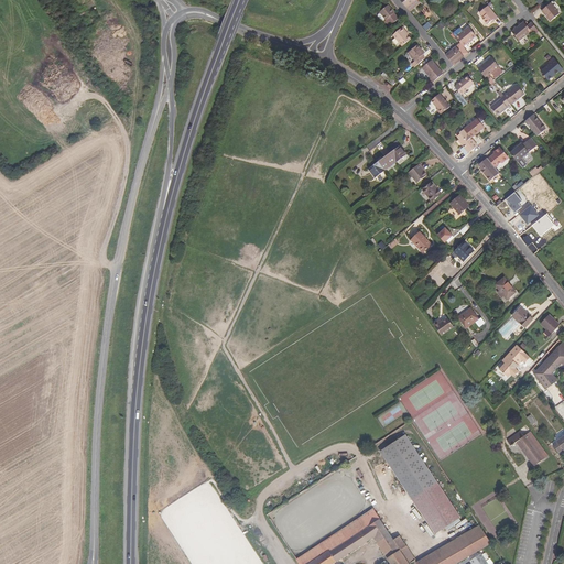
[(420,3),(419,0),(418,0),(400,0),(410,11),(420,3)]
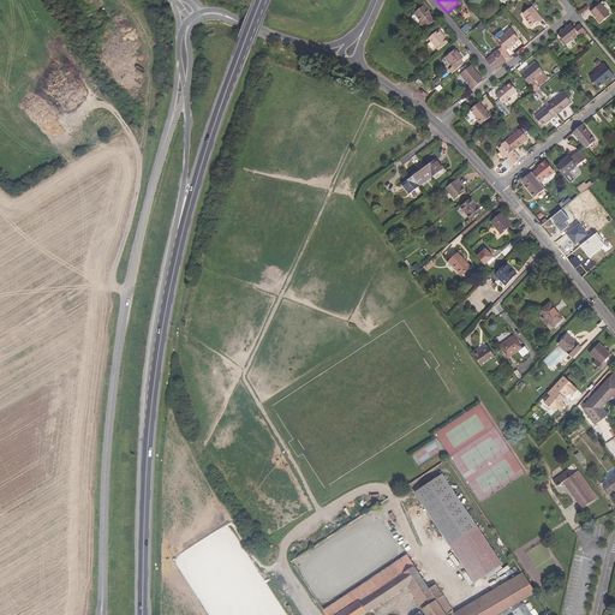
[(601,24),(610,15),(601,4),(591,12),(601,24)]
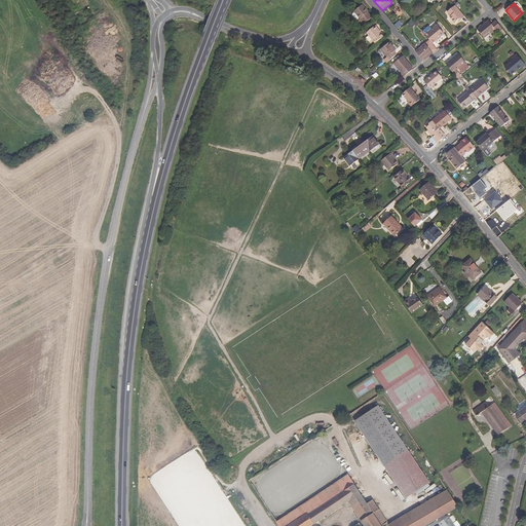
[(372,17),(368,12),(363,4),(353,11),(354,11),(359,17),(360,19),(359,20),(363,25),(372,17)]
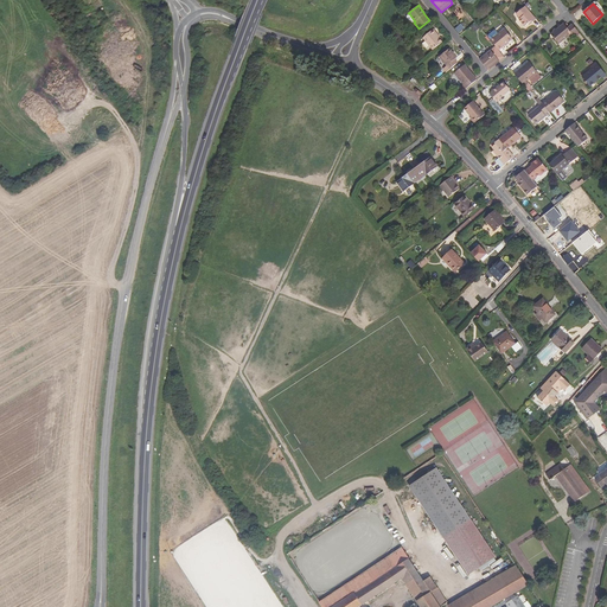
[(537,19),(525,6),(516,14),(521,18),(519,19),(525,26),(528,24),(532,20),(534,23),(537,19)]
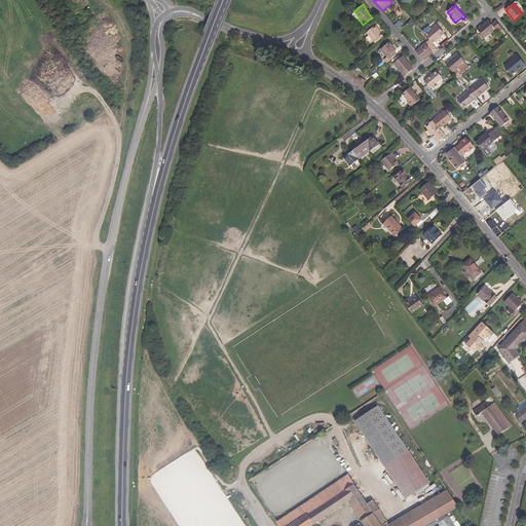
[(484,38),(495,29),(496,31),(501,27),(496,21),(492,25),(489,21),(478,30),(484,38)]
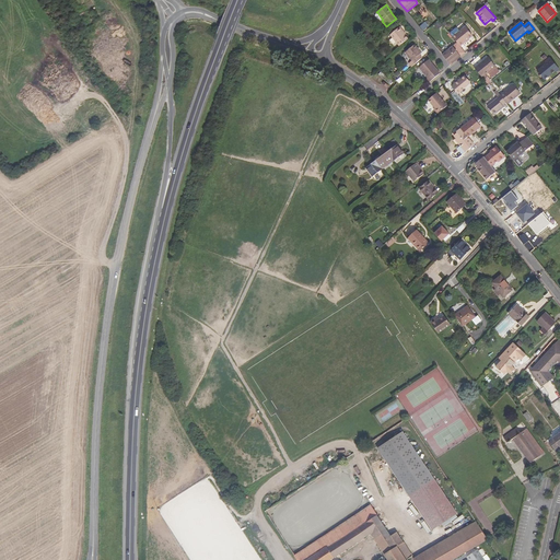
[(473,36),(465,26),(453,37),(457,43),(461,47),(473,36)]
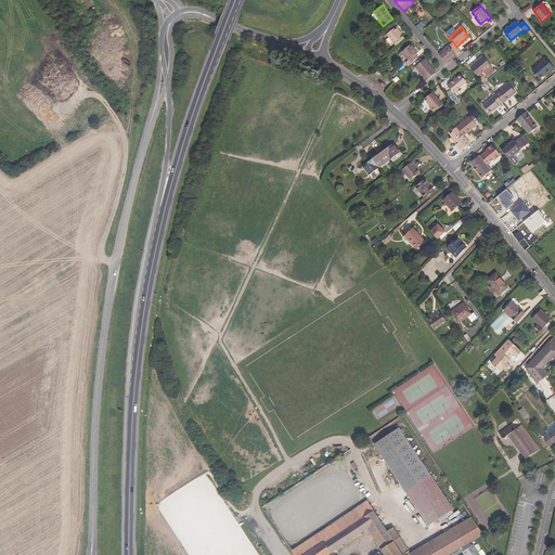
[(404,39),(401,35),(398,31),(399,30),(397,27),(387,35),(396,46),(404,39)]
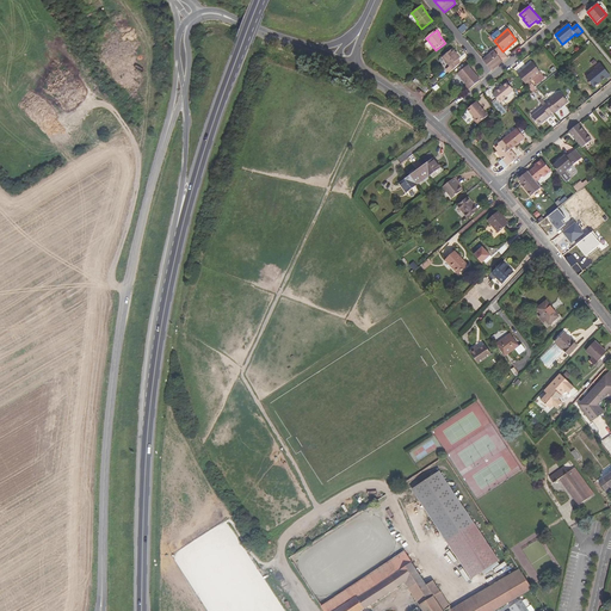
[(492,71),(507,57),(503,51),(499,47),(482,60),(492,71)]
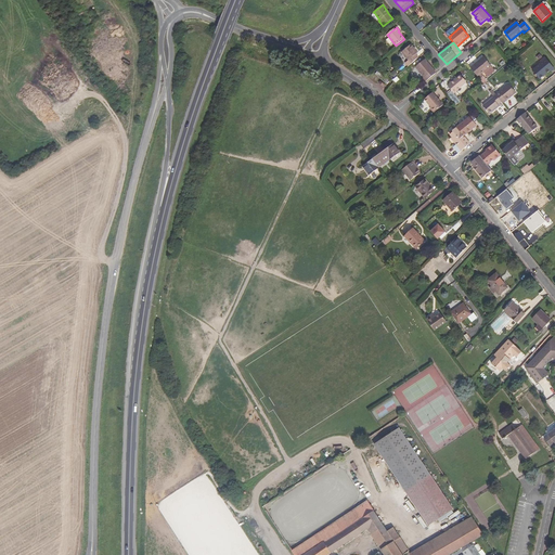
[(408,66),(418,57),(416,54),(418,53),(411,44),(401,52),(409,60),(409,61),(405,63),(408,66)]
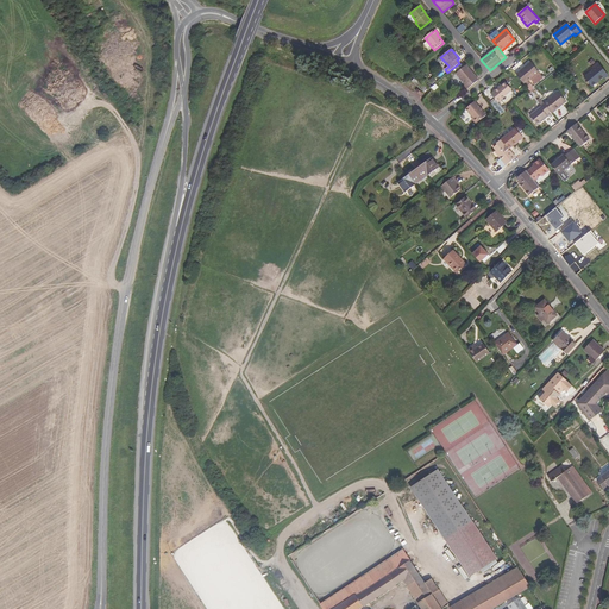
[(528,81),(539,73),(531,62),(516,74),(526,87),(531,83),(528,81)]
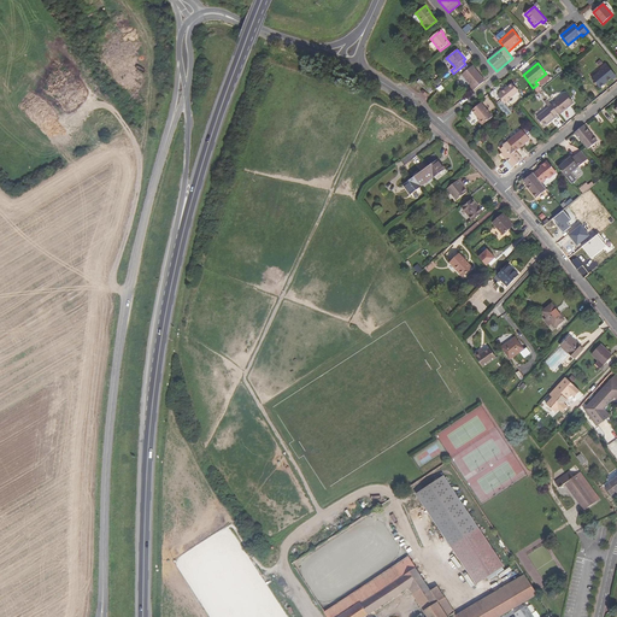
[(611,78),(612,81),(616,77),(605,63),(599,68),(601,70),(592,78),(599,88),(611,78)]
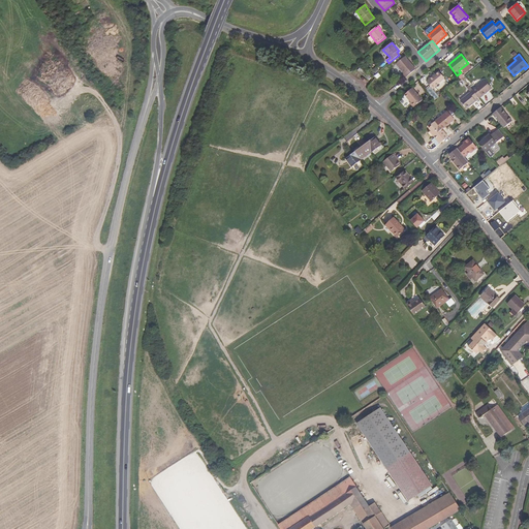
[(416,69),(405,56),(396,64),(404,73),(403,74),(405,78),(416,69)]
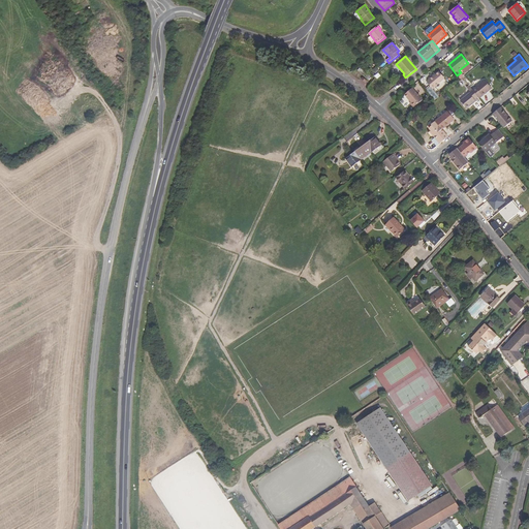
[(373,75),(362,66),(358,70),(369,81),(373,75)]
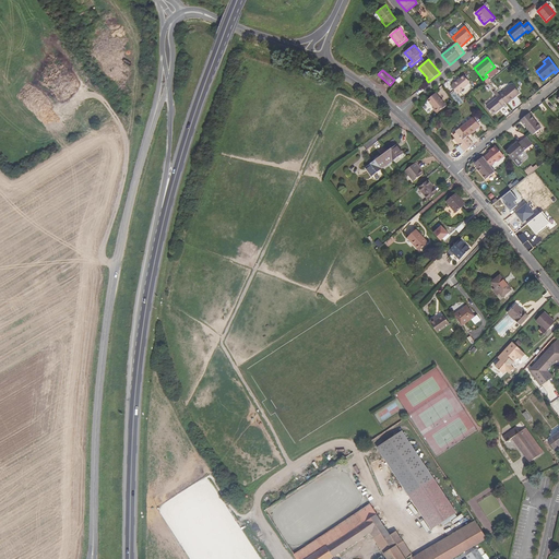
[(460,91),(470,83),(464,75),(460,79),(460,78),(453,83),(453,84),(451,86),(458,94),(460,92),(460,91)]
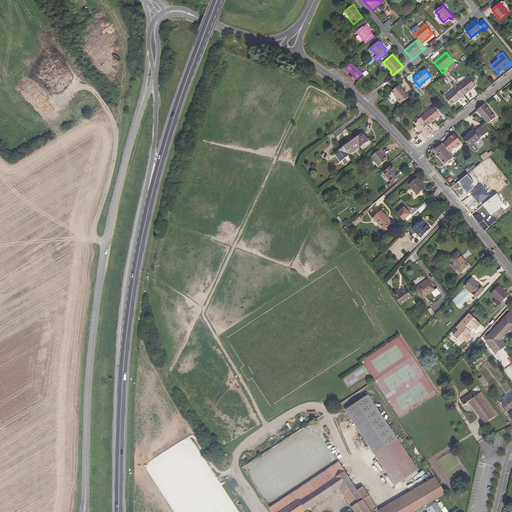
[(464,95),(476,85),(469,77),(460,85),(459,83),(456,85),(458,87),(463,94),(464,95)]
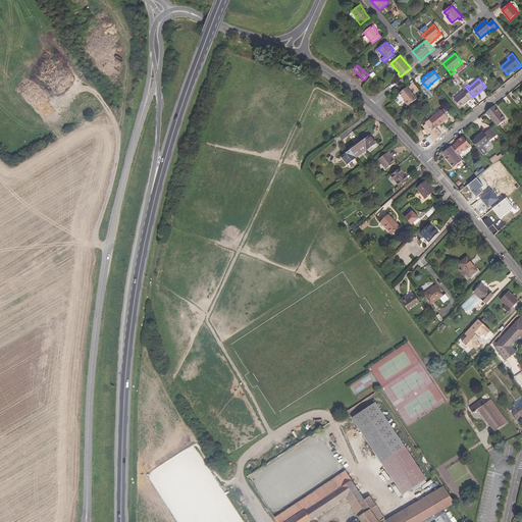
[(417,99),(407,87),(399,94),(406,101),(405,102),(408,106),(417,99)]
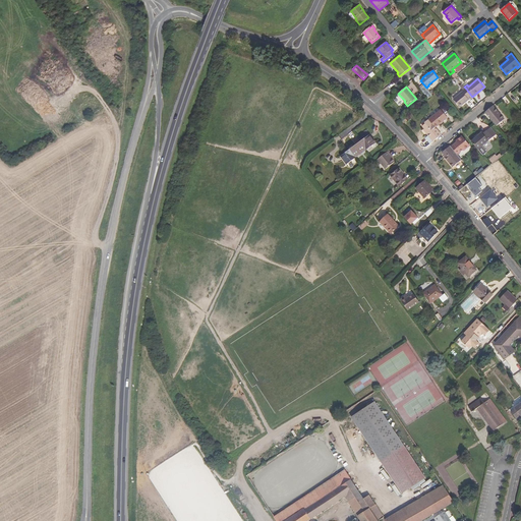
[(469,100),(468,99),(471,96),(466,89),(453,100),(459,107),(469,100)]
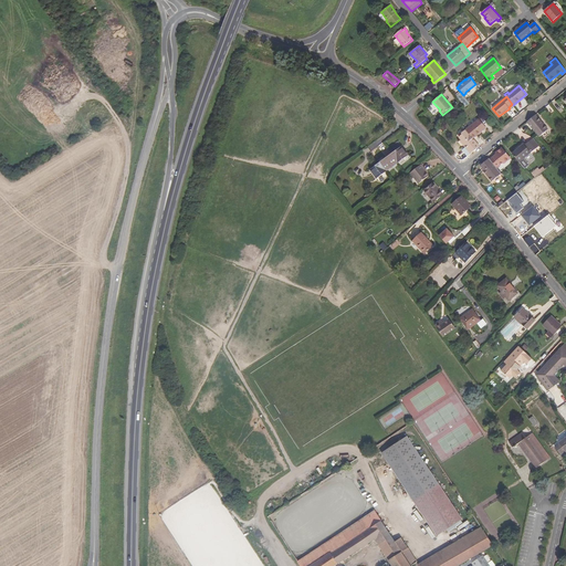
[(548,129),(536,115),(527,122),(540,137),(548,129)]
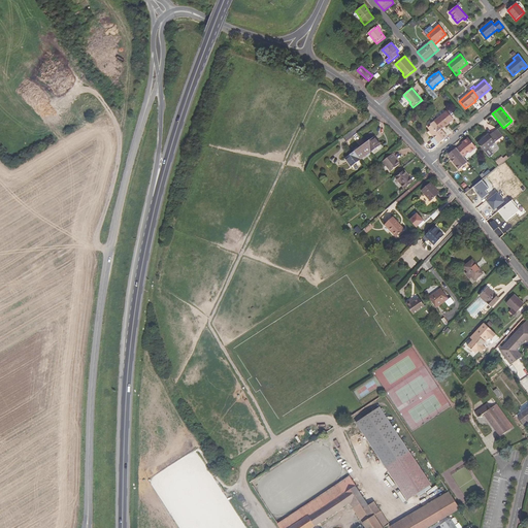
[(447,110),(434,122),(441,130),(454,120),(447,110)]
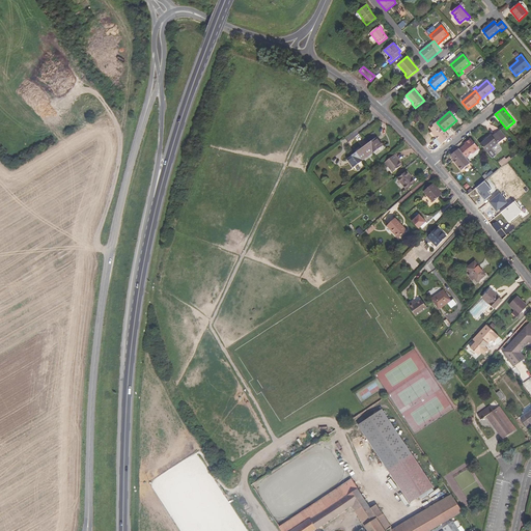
[(437,122),(437,121),(432,126),(434,127),(430,129),(432,132),(431,133),(442,144),(450,138),(444,131),(437,122)]
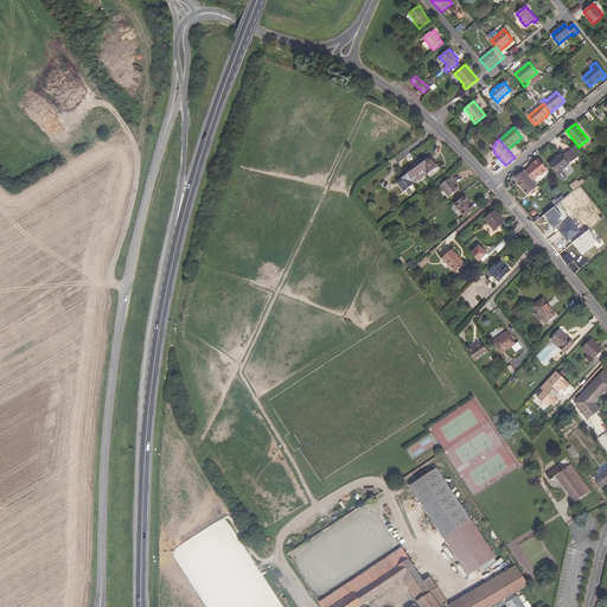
[(579,157),(572,148),(568,152),(574,160),(579,157)]
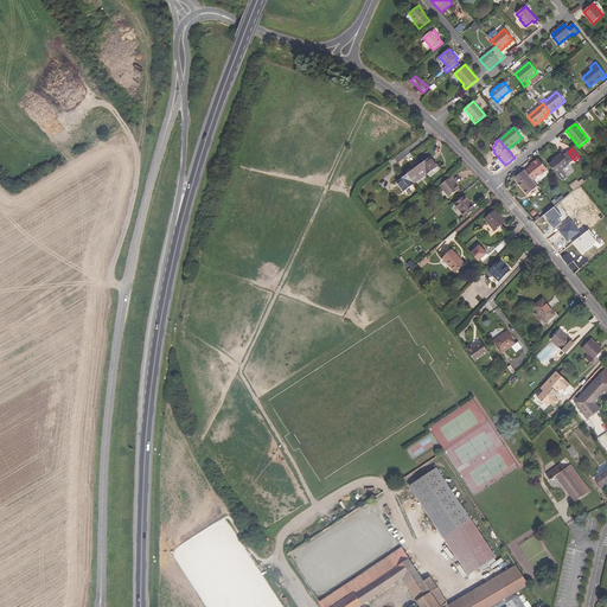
[(562,171),(574,160),(568,152),(563,155),(562,154),(549,165),(562,181),(567,177),(562,171)]
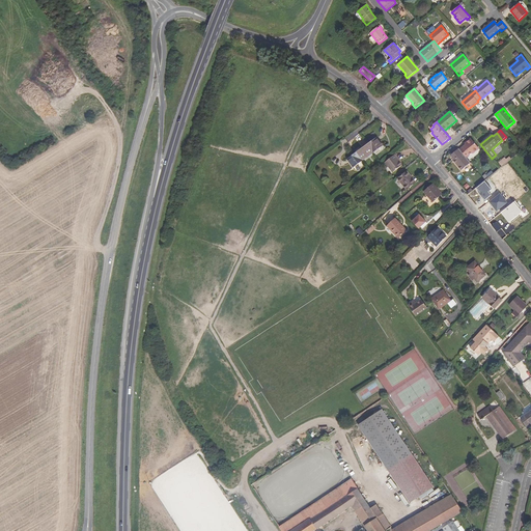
[(353,168),(383,146),(376,138),(346,160),(353,168)]
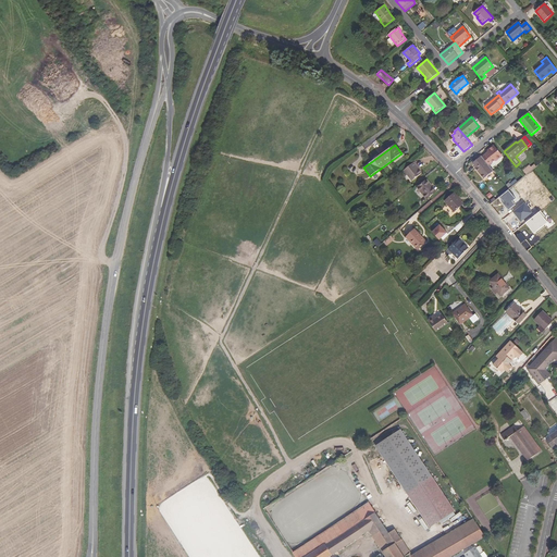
[(496,161),(503,156),(494,146),(487,151),(489,152),(482,157),(489,165),(495,160),(496,161)]
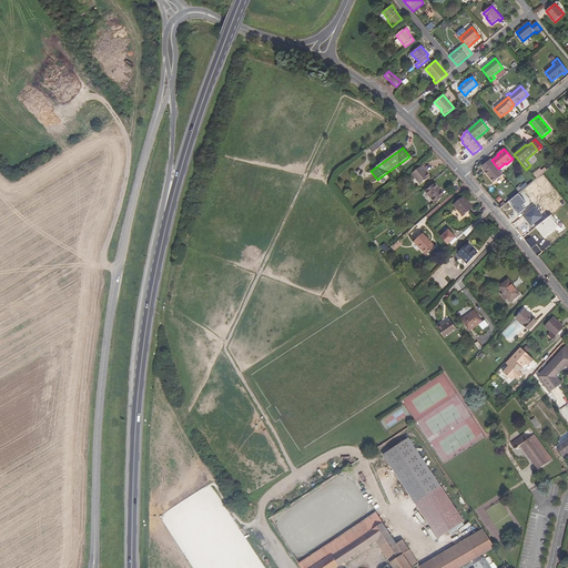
[(492,160),(490,159),(483,166),(485,170),(484,171),(493,183),(504,174),(498,169),(492,160)]
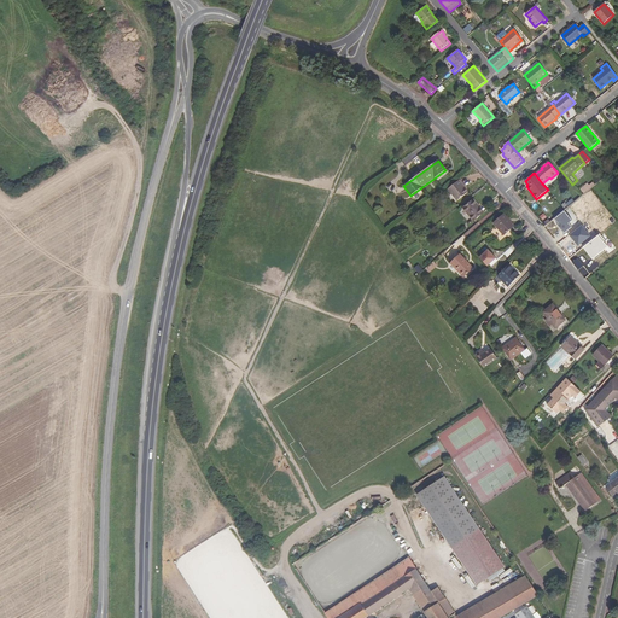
[(465,187),(464,186),(465,186),(460,180),(448,190),(456,200),(468,192),(465,187)]
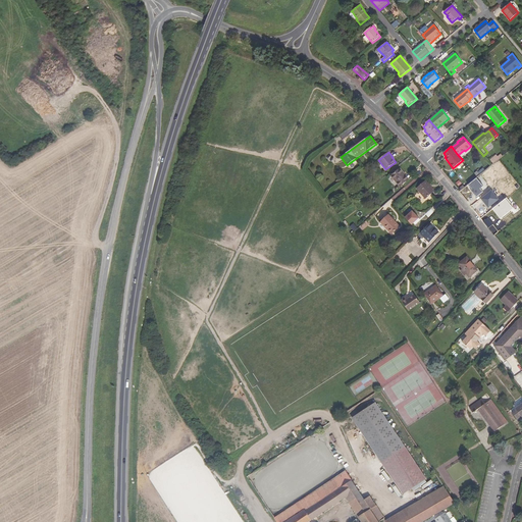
[(493,164),(503,156),(501,154),(498,157),(491,162),(493,164)]
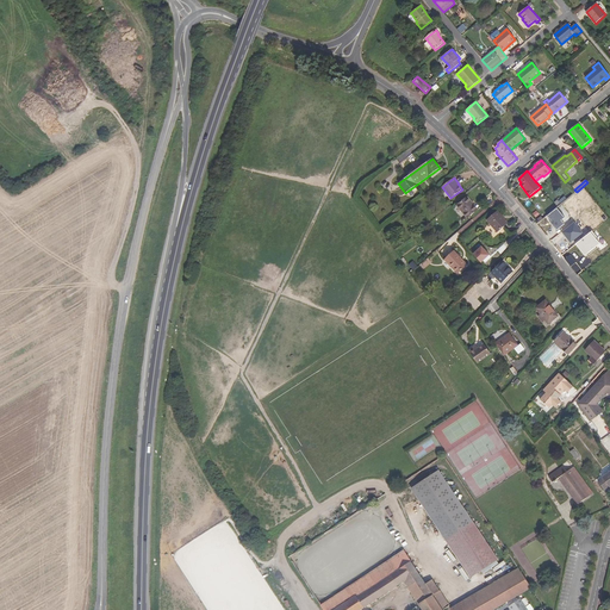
[(477,210),(471,203),(472,203),(467,197),(456,206),(467,218),(477,210)]
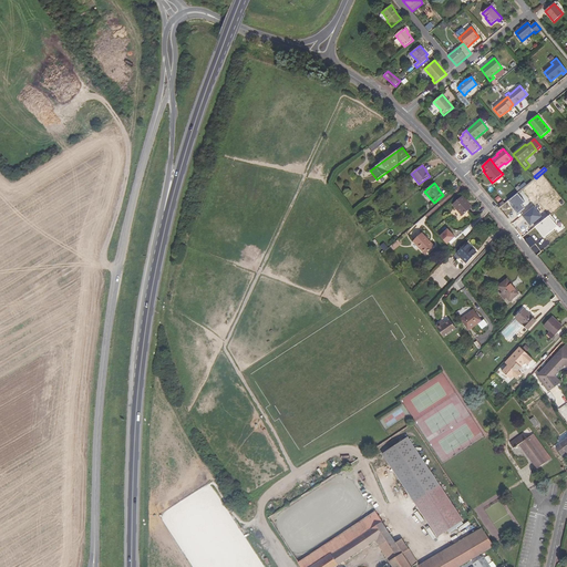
[(517,215),(525,208),(522,205),(525,203),(517,194),(508,200),(516,210),(515,210),(517,215)]
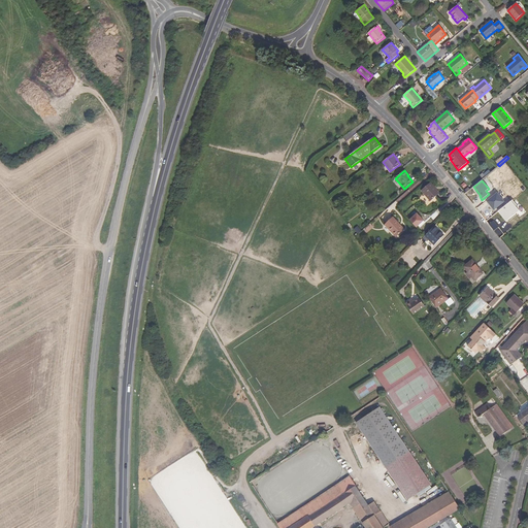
[(430,201),(439,193),(431,183),(421,191),(426,196),(430,201)]
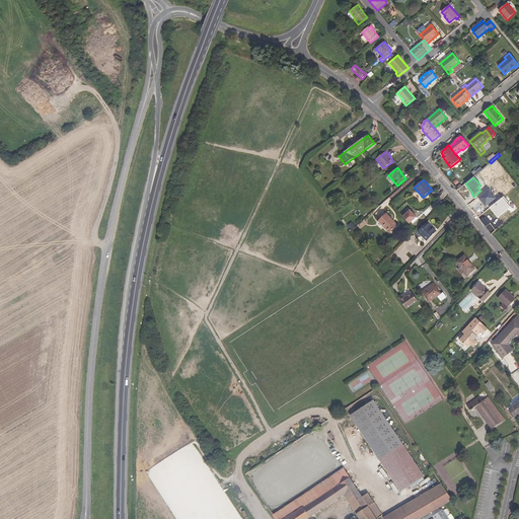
[(478,198),(486,207),(496,199),(489,190),(478,198)]
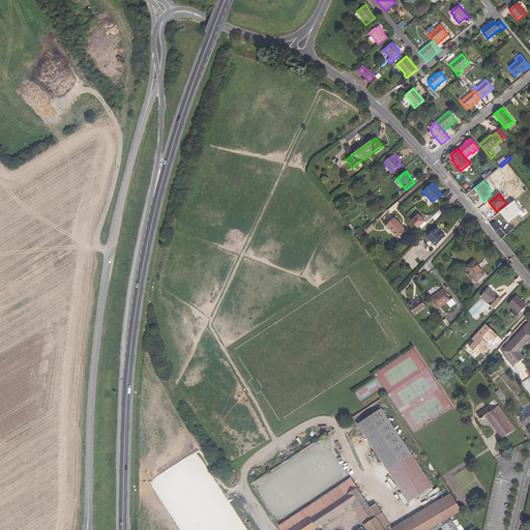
[(500,212),(508,223),(510,221),(511,222),(519,215),(519,214),(522,212),(519,208),(520,207),(514,201),(500,212)]
